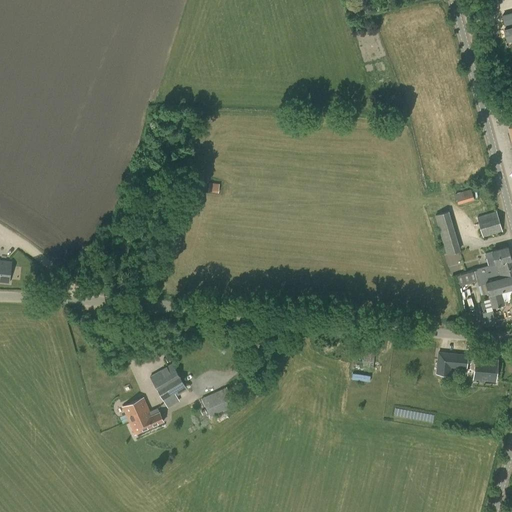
[(218,193),(219,183),(209,182),(208,191),(218,193)]
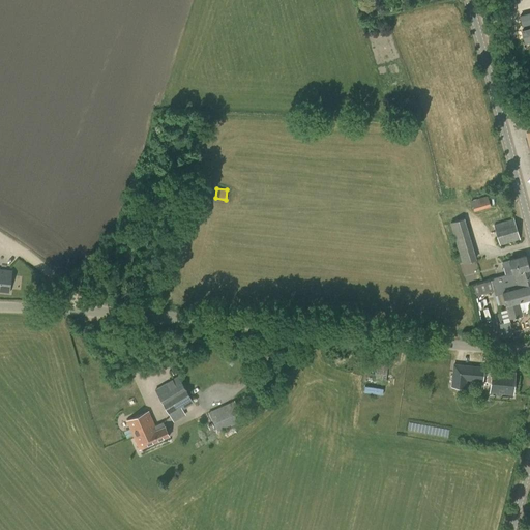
[(473,211),(491,206),(487,196),(471,200),(473,211)]
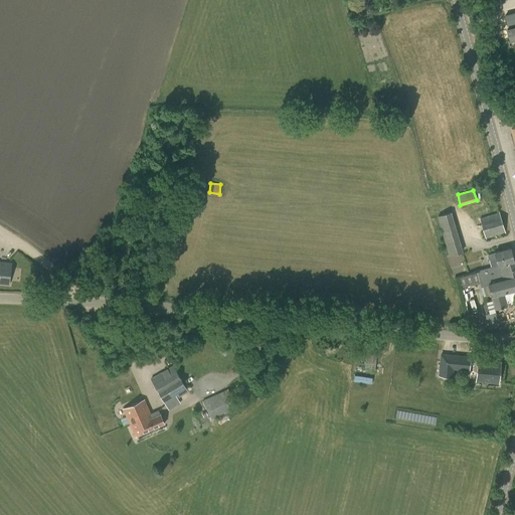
[(449,256),(463,251),(451,211),(437,216),(449,256)]
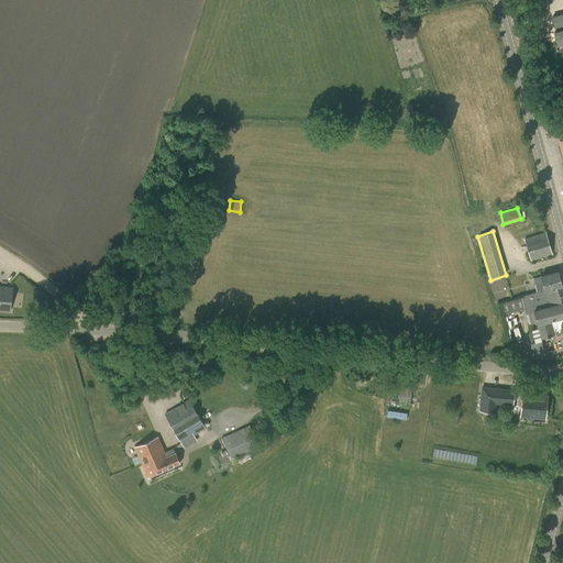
[(531,261),(552,255),(545,232),(523,239),(531,261)]
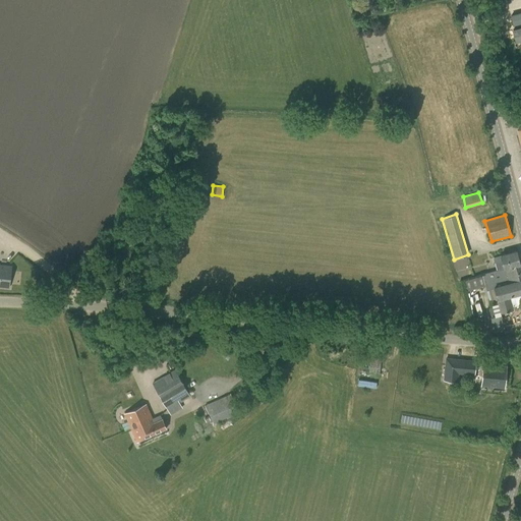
[(497,271),(520,264),(517,251),(500,255),(494,256),(497,271)]
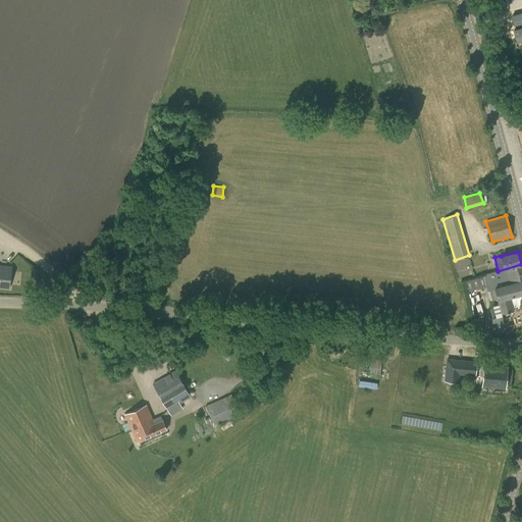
[(0,286),(9,289),(12,266),(0,264),(0,286)]
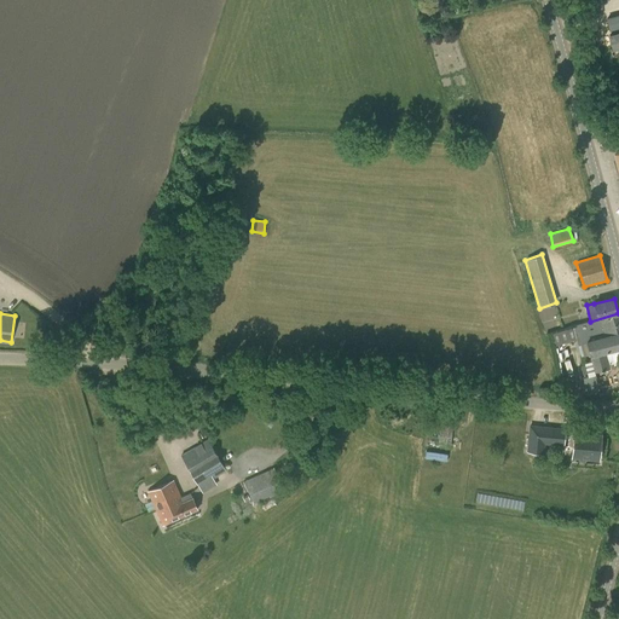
[(606,351),(618,347),(618,318),(618,313),(590,322),(577,324),(578,325),(574,327),(579,345),(580,345),(583,356),(590,354),(590,356),(595,372),(611,369),(606,351)]
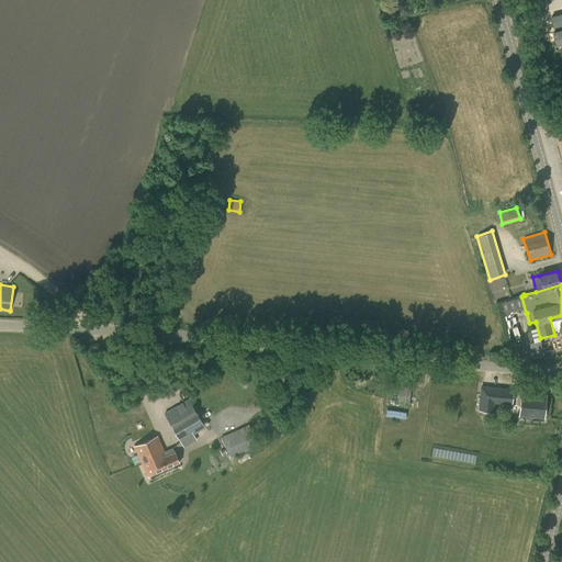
[(504,314),(523,308),(520,298),(501,302),(504,314)]
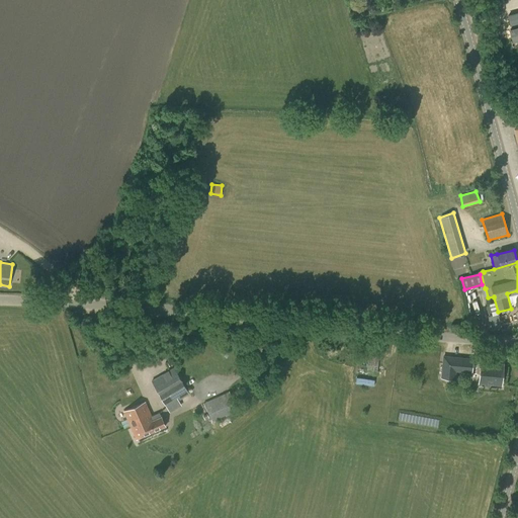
[(425,349),(425,359),(433,359),(433,366),(439,366),(439,349),(425,349)]
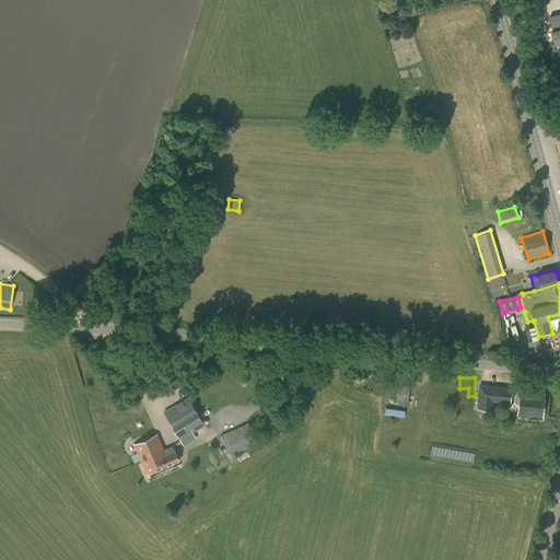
[(503,387),(488,386),(487,394),(479,393),(477,408),(489,409),(490,399),(493,399),(502,400),(503,387)]
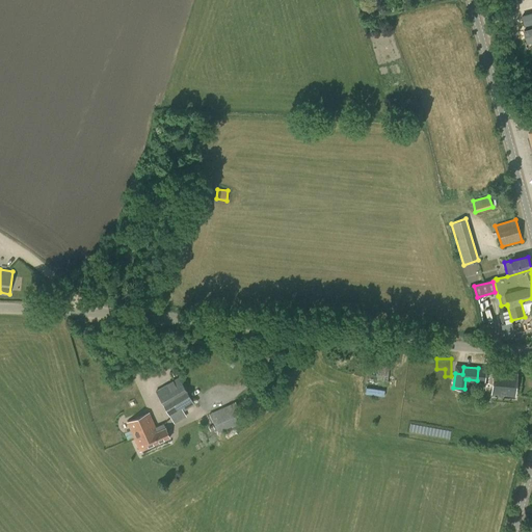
[(514,396),(516,373),(494,371),(491,393),(496,394),(498,396),(503,397),(505,395),(514,396)]
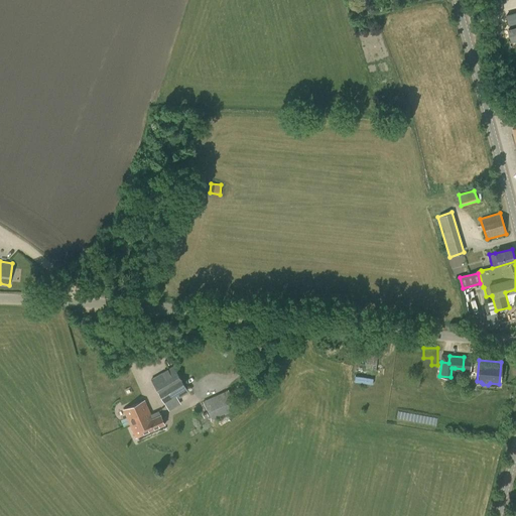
[(165,404),(187,391),(172,366),(150,379),(165,404)]
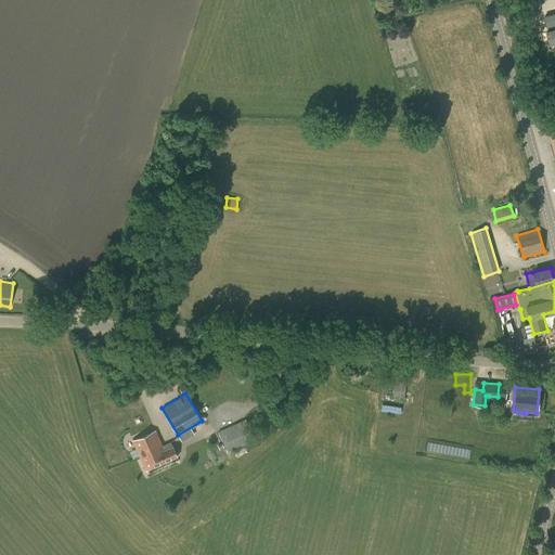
[(245,420),(220,430),(226,444),(252,434),(245,420)]
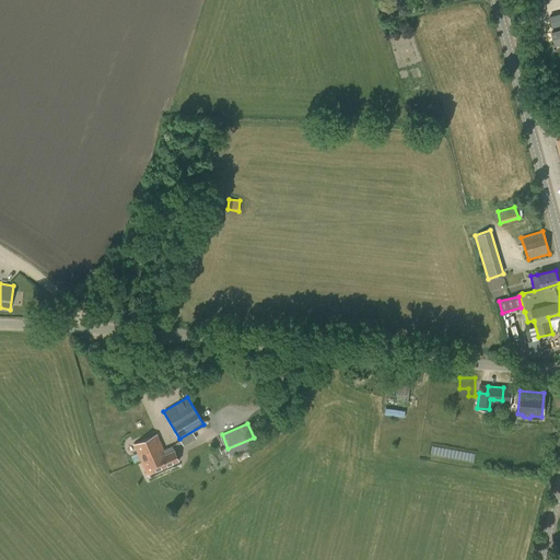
[(148,475),(178,459),(174,450),(172,445),(163,450),(156,434),(133,444),(148,475)]
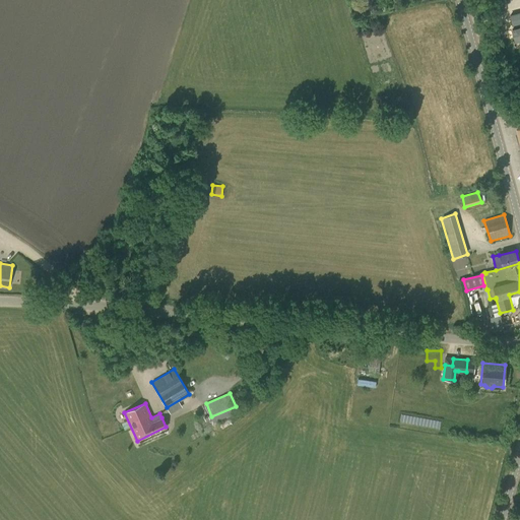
All buildings are outlined.
